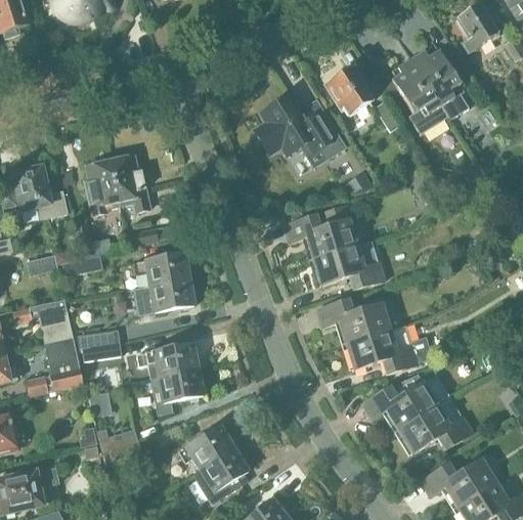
[(0,0),(0,25),(2,31),(3,31),(5,37),(20,32),(18,26),(28,23),(19,0),(0,0)]
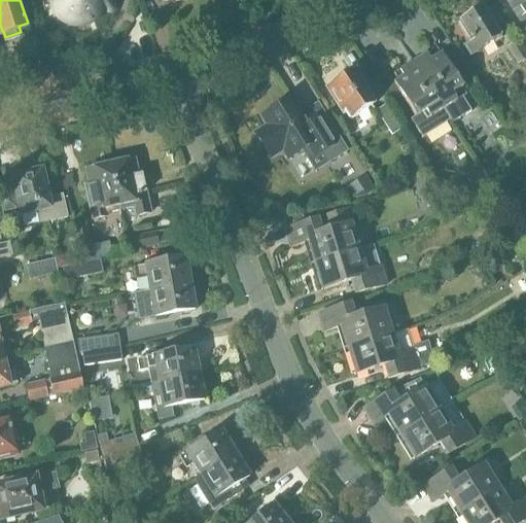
[(55,0),(56,2),(57,5),(58,6),(59,8),(60,10),(63,13),(65,15),(68,18),(77,20),(78,12),(92,15),(94,2),(107,4),(109,3),(109,2),(110,0),(111,0),(55,0)]
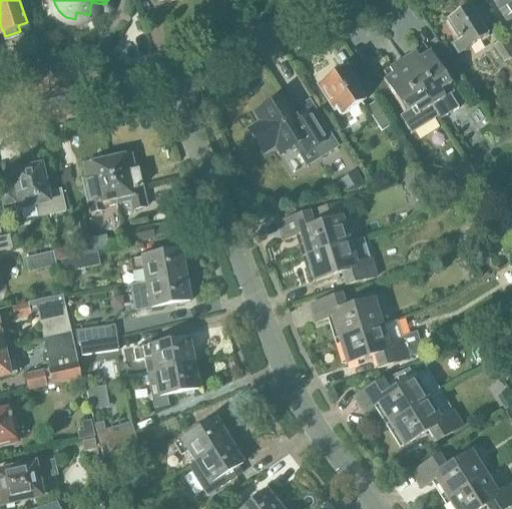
[(496,0),(511,25),(511,0),(496,0)]
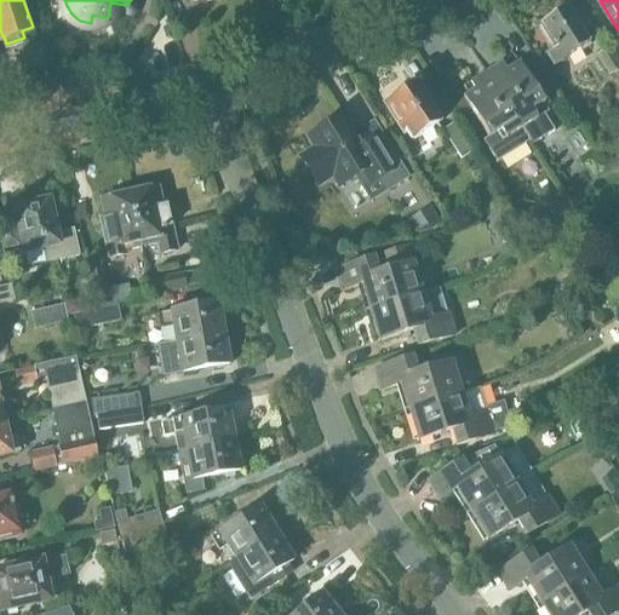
[(555,61),(590,38),(568,3),(540,19),(556,42),(548,49),(555,61)]
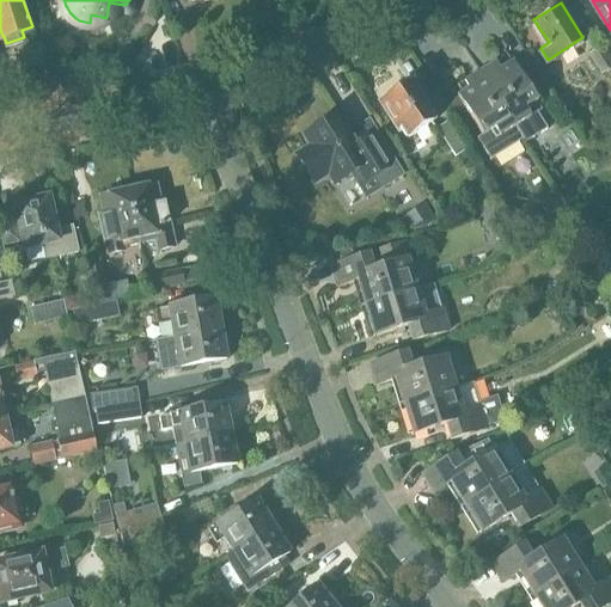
[(610,56),(603,43),(588,51),(602,73),(610,67),(610,56)]
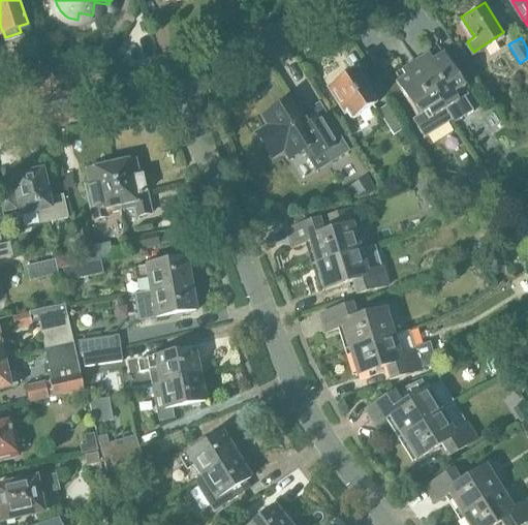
[(429,49),(415,58),(446,106),(453,117),(455,120),(473,109),(465,94),(468,92),(464,86),(466,85),(443,50),(434,56),(429,49)]
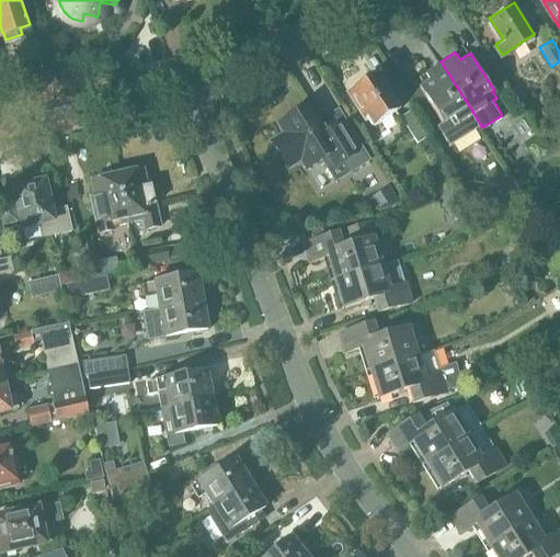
[(473,113),(441,61),(426,70),(431,78),(421,84),(444,120),(438,123),(452,143),(480,124),(473,113)]
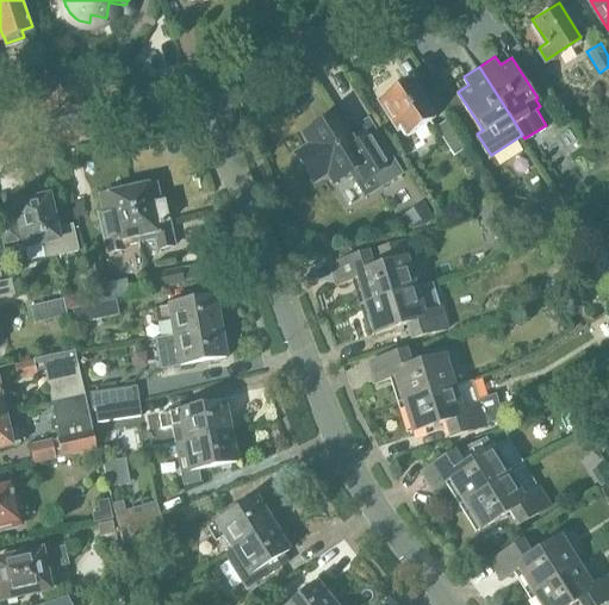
[(408,135),(435,116),(409,78),(381,97),(408,135)]
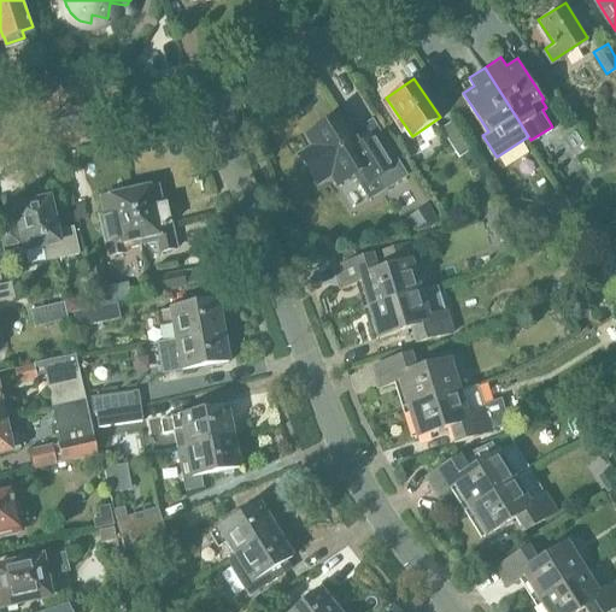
[(317,145),(301,153),(317,177),(332,168),(339,178),(355,169),(359,178),(377,168),(388,186),(408,174),(389,142),(374,152),(368,143),(364,146),(342,112),(310,133),(317,145)]
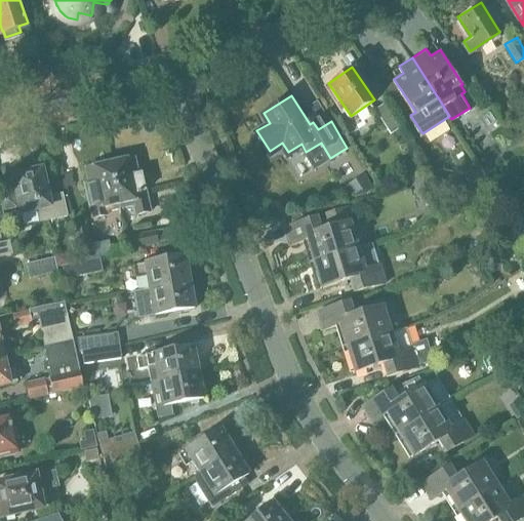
[(402,124),(387,101),(374,108),(391,132),(402,124)]
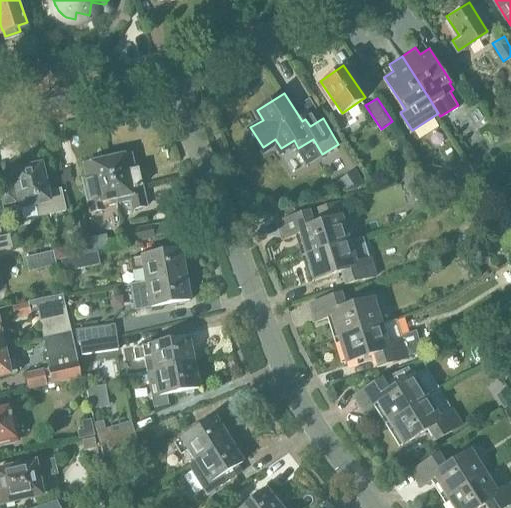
[(110,157),(108,157),(116,193),(130,190),(131,197),(145,194),(138,164),(134,165),(131,152),(125,153),(122,151),(112,153),(110,157)]
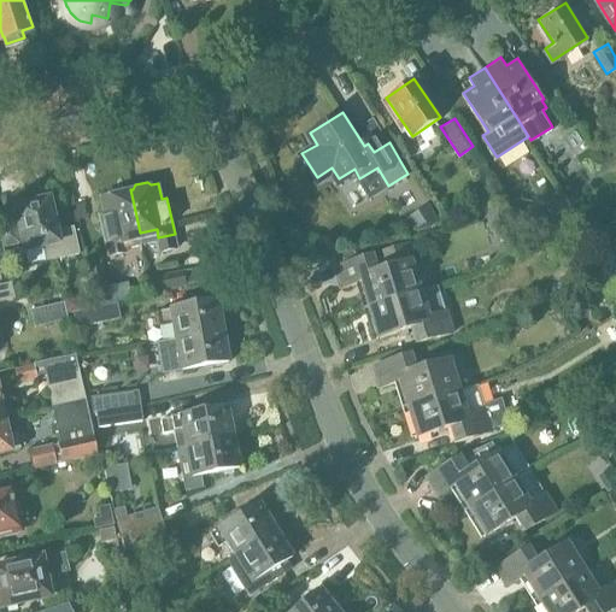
[(140,233),(130,189),(128,190),(123,188),(112,190),(110,194),(101,196),(106,212),(101,213),(110,249),(127,246),(124,237),(140,233)]
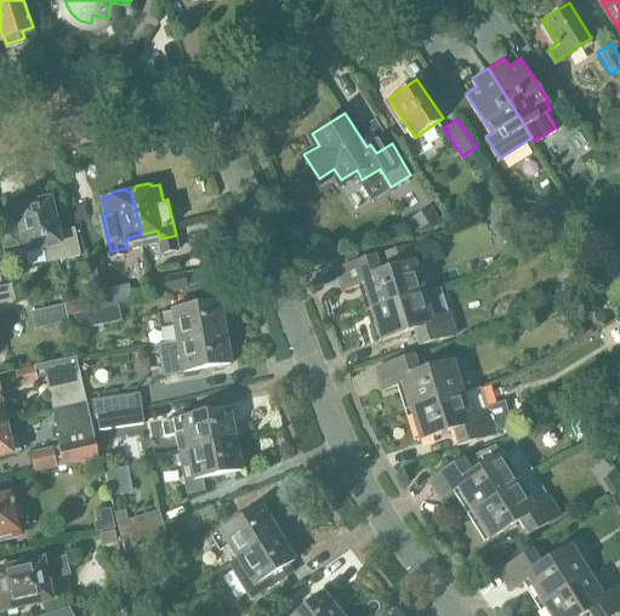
[(55,209),(53,210),(51,197),(34,200),(30,198),(23,200),(21,204),(16,205),(18,214),(0,216),(0,222),(5,245),(24,241),(26,249),(45,245),(46,250),(51,249),(52,258),(80,252),(74,226),(60,229),(55,209)]
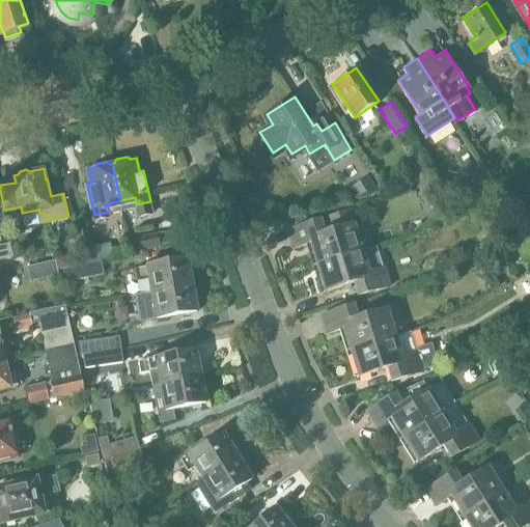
[(311,240),(318,261),(362,248),(355,223),(359,222),(354,207),(288,228),(294,245),(311,240)]
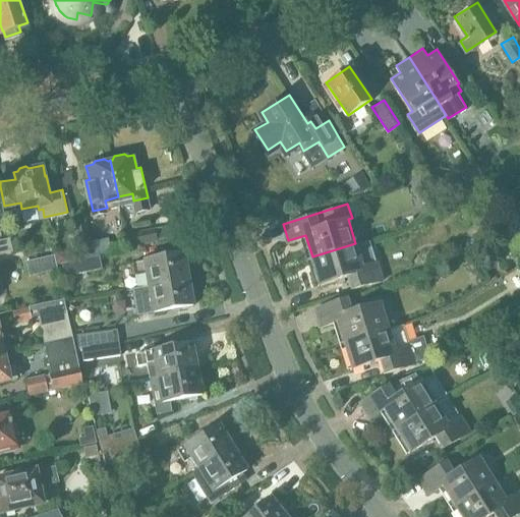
[(88,223),(75,226),(81,254),(94,251),(88,223)]
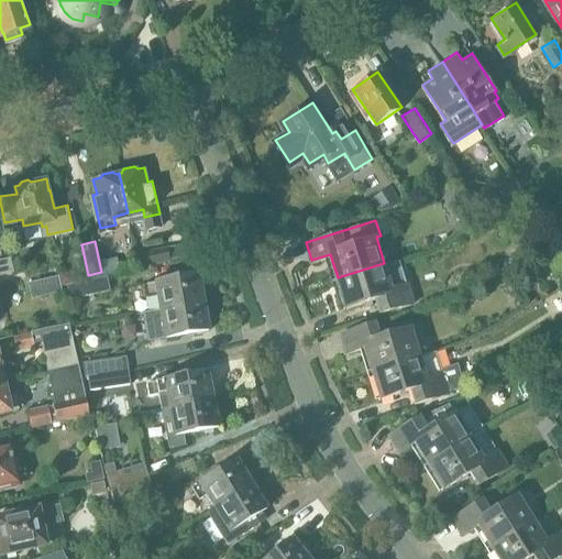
[(140,264),(172,258),(169,244),(136,251),(140,264)]
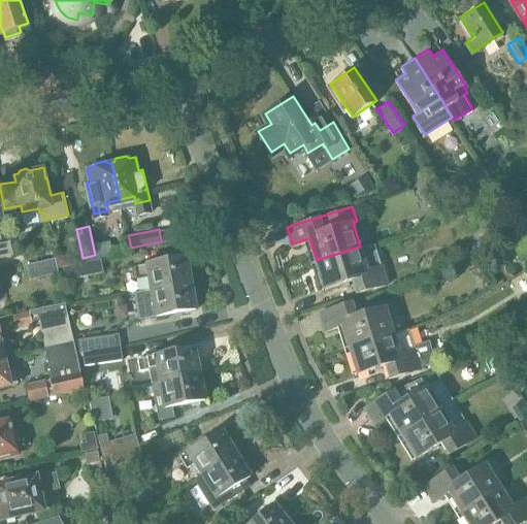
[(0,255),(12,253),(9,239),(0,241),(0,255)]
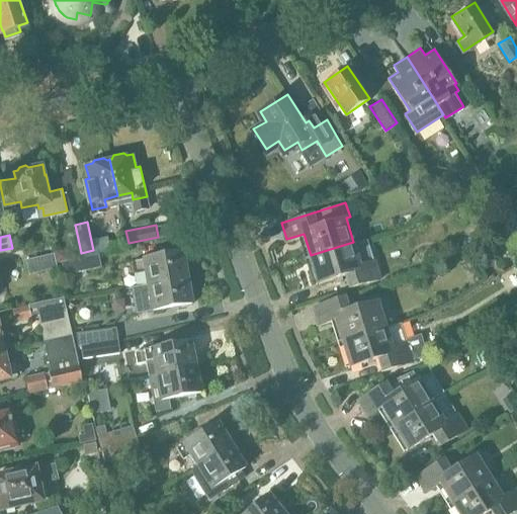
[(360,263),(353,242),(311,255),(318,280),(346,272),(350,286),(381,276),(375,259),(360,263)]
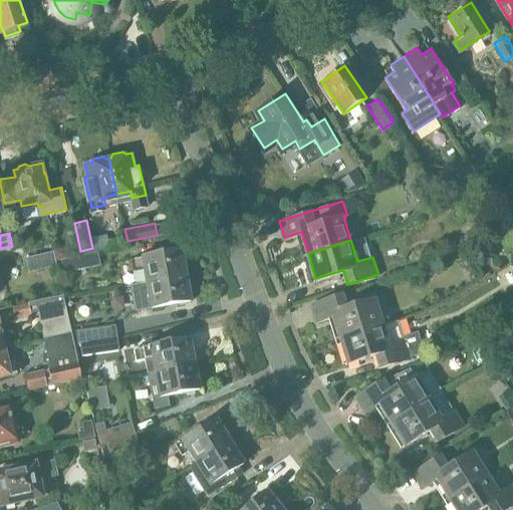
[(145,266),(148,280),(187,274),(183,248),(132,257),(134,268),(145,266)]
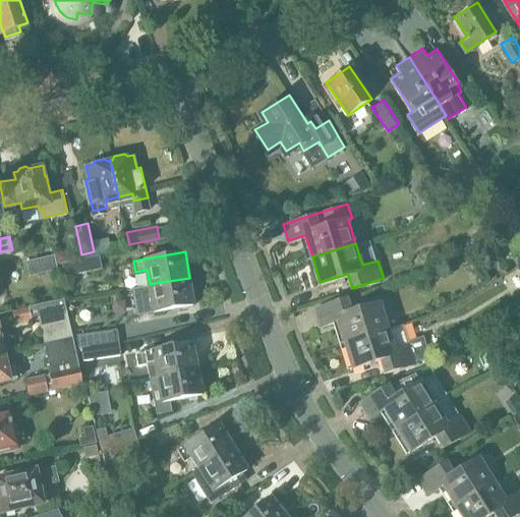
[(57,268),(54,253),(26,260),(30,274),(57,268)]
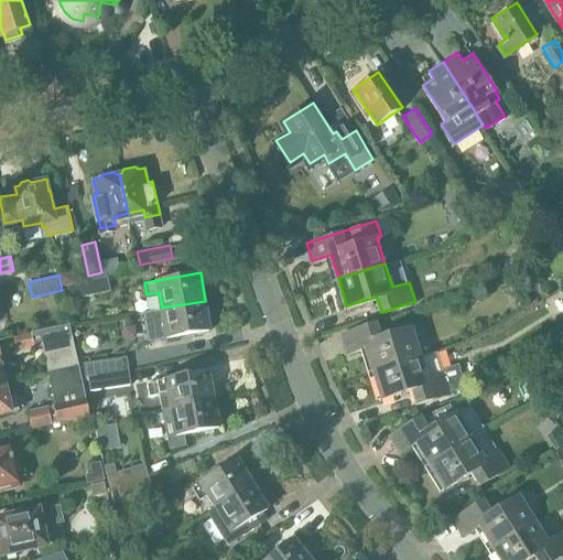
[(107,275),(67,283),(69,298),(110,289),(107,275)]
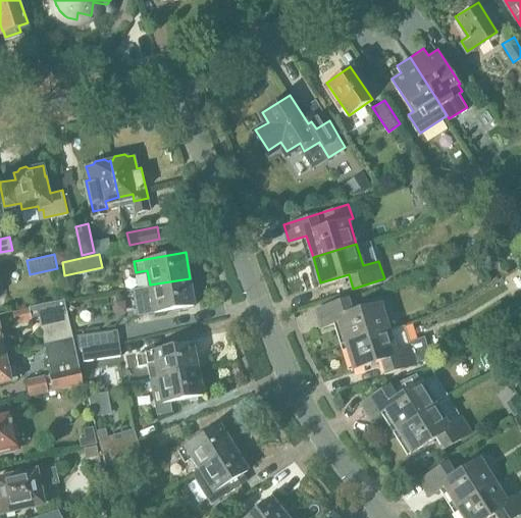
[(150,285),(134,287),(138,313),(194,304),(190,278),(150,285)]
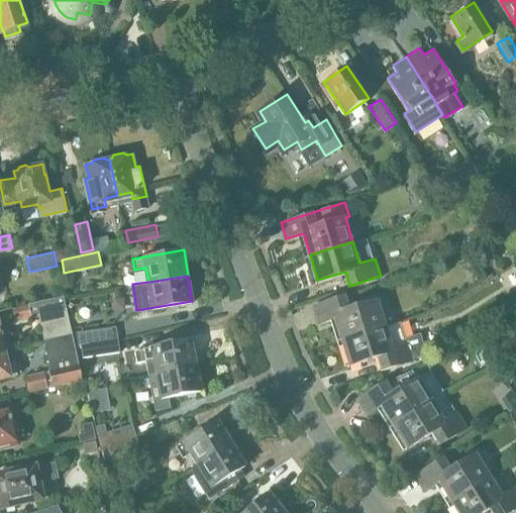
[(38,316),(43,338),(72,332),(64,295),(28,303),(31,317),(38,316)]
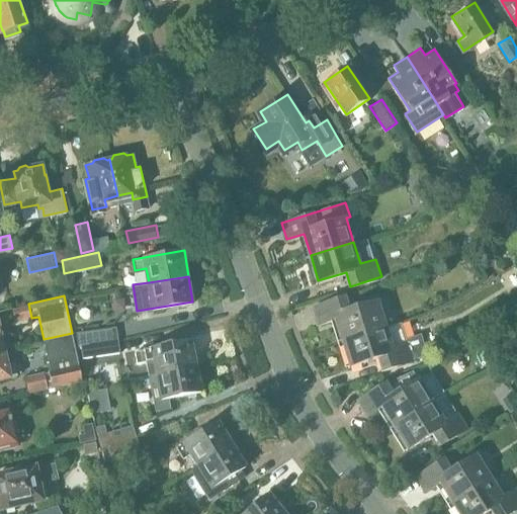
[(343,338),(386,326),(378,301),(349,309),(345,295),(314,305),(320,323),(337,318),(343,338)]
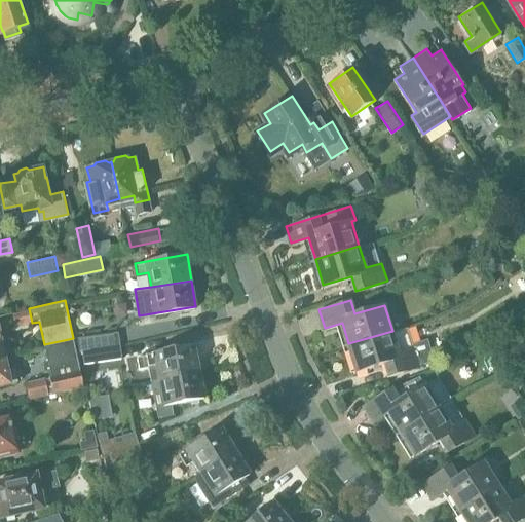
[(15,327),(32,323),(29,308),(12,311),(15,327)]
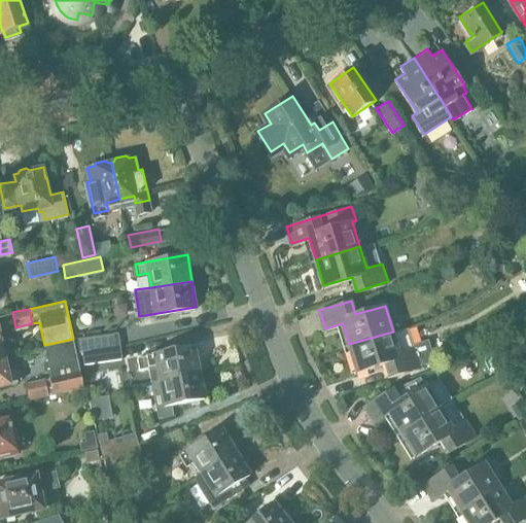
[(0,353),(3,353),(0,340),(0,339),(9,338),(6,325),(0,325),(0,353)]
